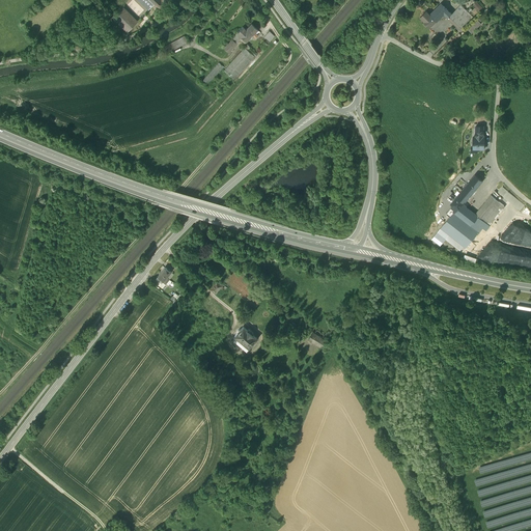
[(138,0),(148,9),(155,4),(151,0),(138,0)]
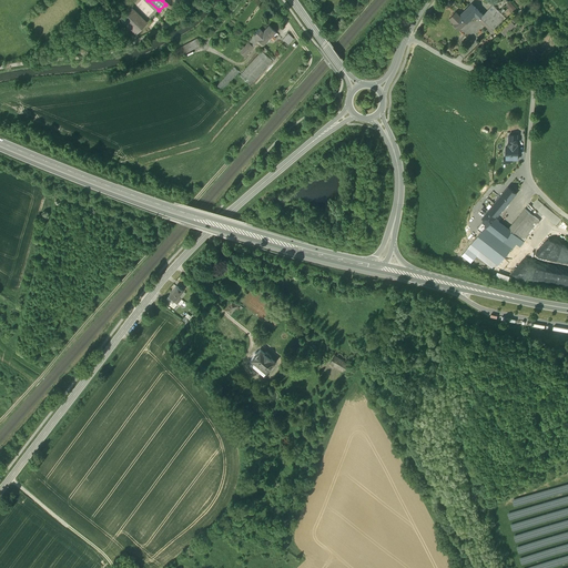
[(185,0),(162,0),(165,4),(172,11),(172,12),(185,0)]
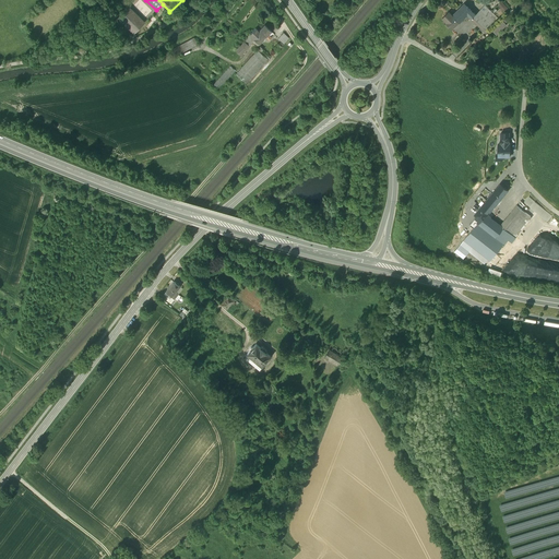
[(501,1),(497,6),(503,11),(508,7),(501,1)]
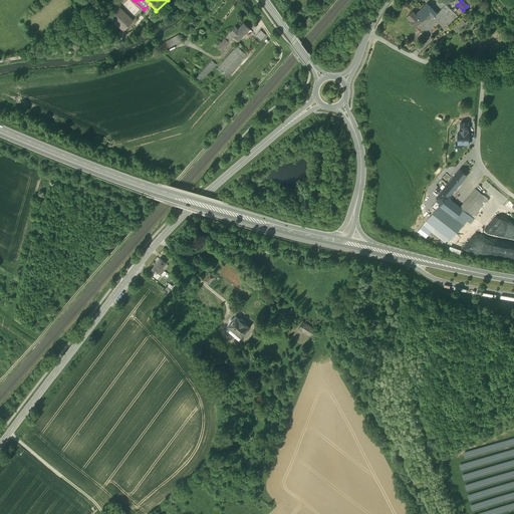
[(427,3),(417,14),(413,10),(407,16),(411,19),(410,20),(416,26),(422,20),(423,20),(430,13),(434,10),(427,3)]
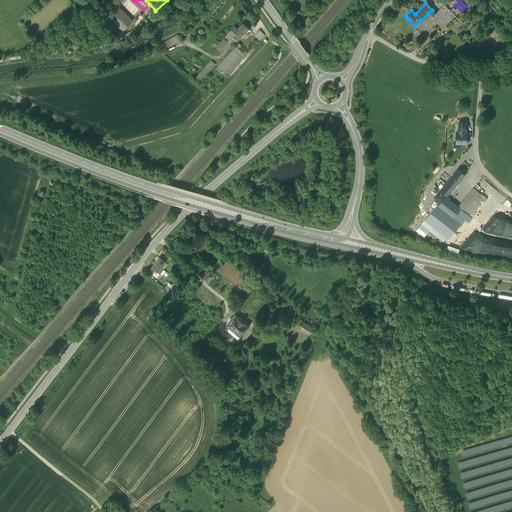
[(443,6),(436,14),(432,10),(428,13),(436,22),(437,22),(443,28),(444,27),(454,16),(443,6)]
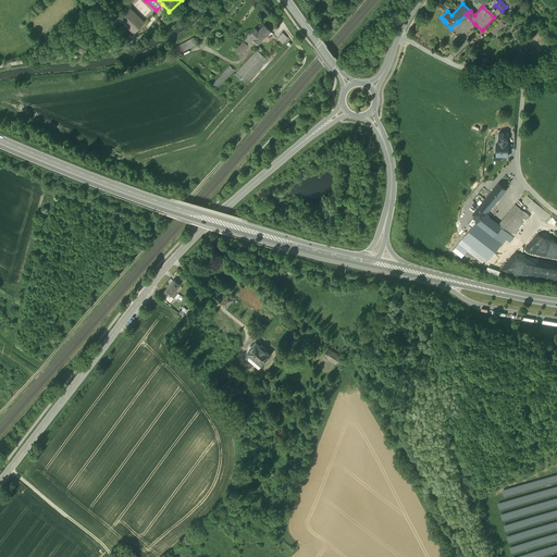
[(144,23),(128,8),(118,17),(134,33),(144,23)]
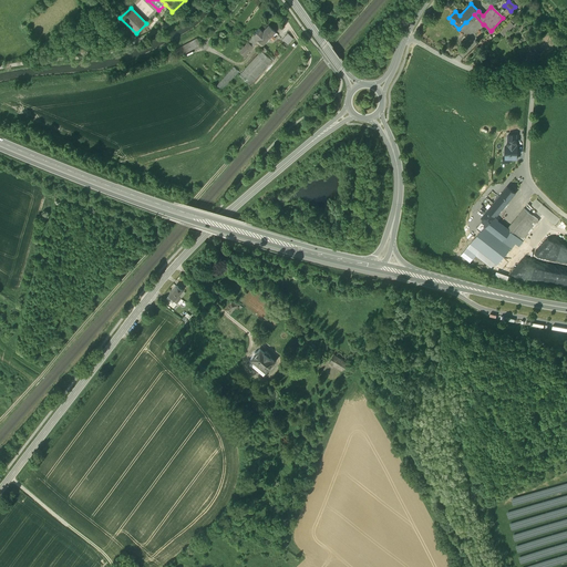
[(512,16),(497,30),(503,35),(517,20),(512,16)]
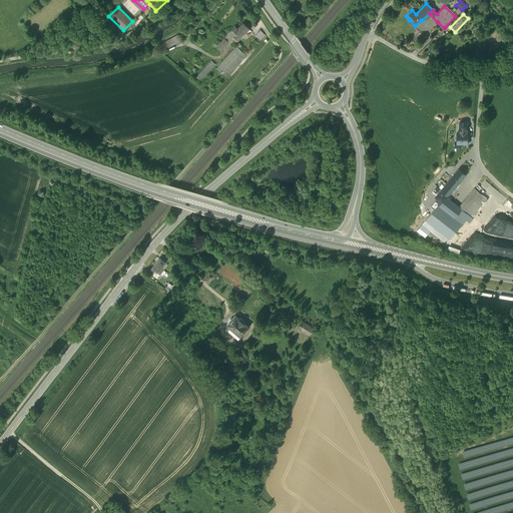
[(237,29),(234,26),(228,31),(229,31),(232,34),(231,34),(233,36),(234,37),(232,38),(236,41),(248,28),(243,23),(237,29)]
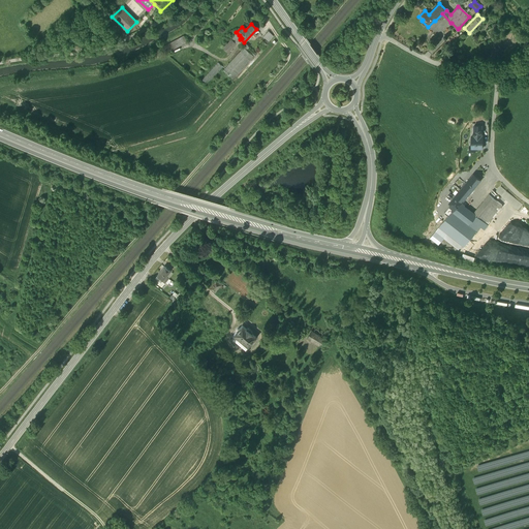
[(269,31),(263,36),(268,41),(273,35),(269,31)]
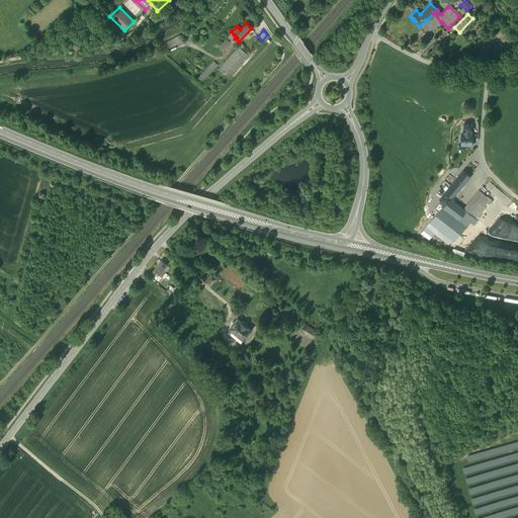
[(226,38),(218,48),(223,52),(236,36),(234,34),(235,34),(232,31),(226,38)]
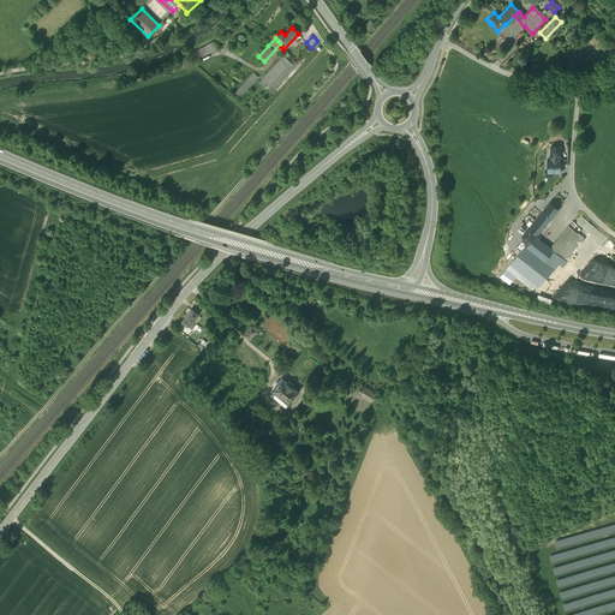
[(214,42),(190,54),(193,61),(218,49),(214,42)]
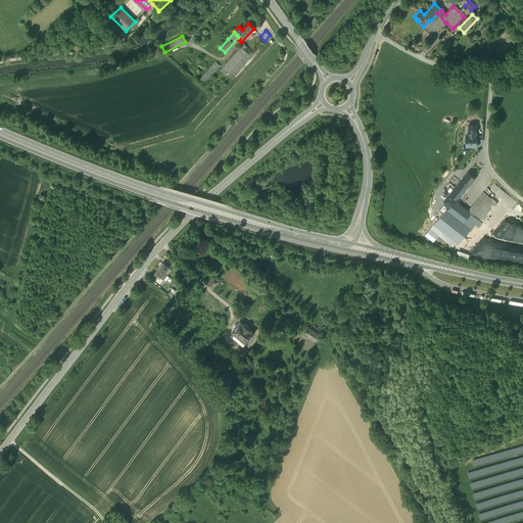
[(243,44),(221,69),(230,79),(250,55),(251,56),(253,53),(243,44)]
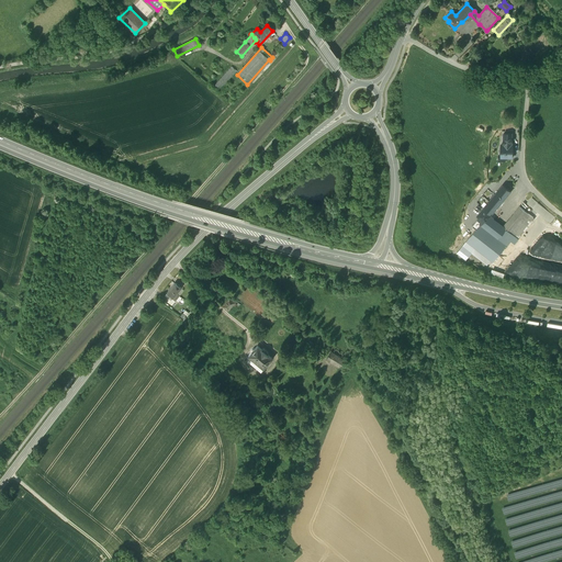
[(232,66),(212,87),(218,92),(237,71),(232,66)]
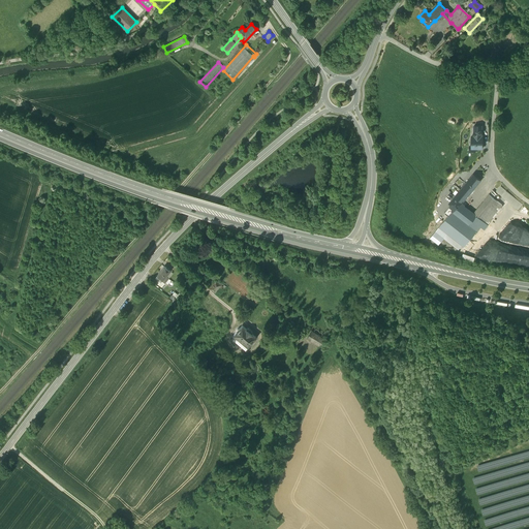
[(474,135),(472,135),(472,139),(471,141),(471,142),(472,143),(472,146),(476,146),(476,148),(483,148),(483,143),(481,143),(481,141),(483,139),(483,135),(481,135),(474,135)]
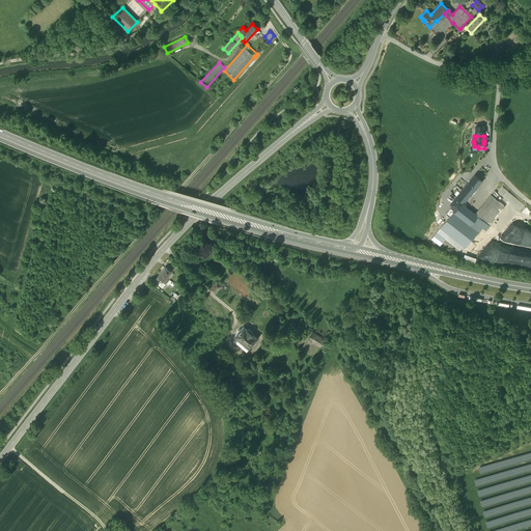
[(482,180),(475,174),(469,182),(476,188),(482,180)]
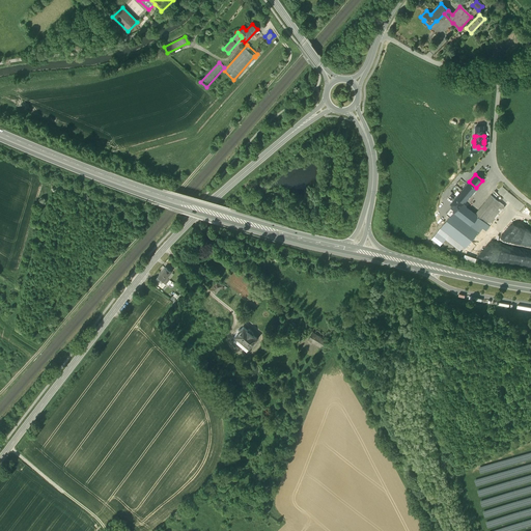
[(476,188),(469,182),(451,203),(453,204),(446,214),(450,217),(440,229),(448,235),(463,247),(465,249),(479,231),(471,225),(455,212),(463,203),(476,188)]
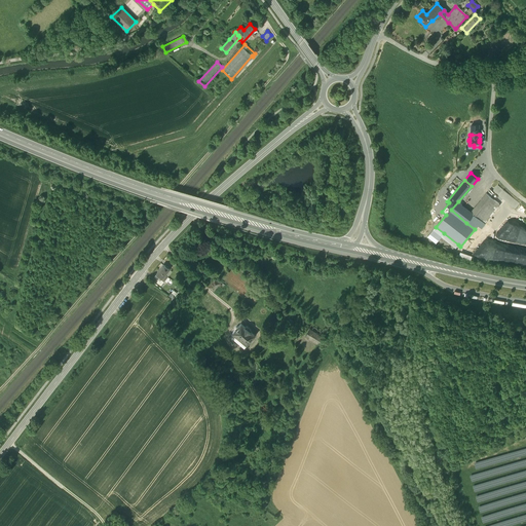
[(498,184),(493,189),(499,194),(503,189),(498,184)]
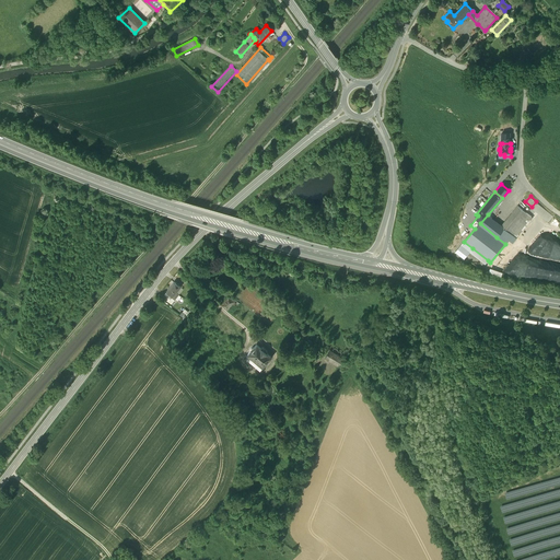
[(553,216),(539,203),(535,209),(548,221),(553,216)]
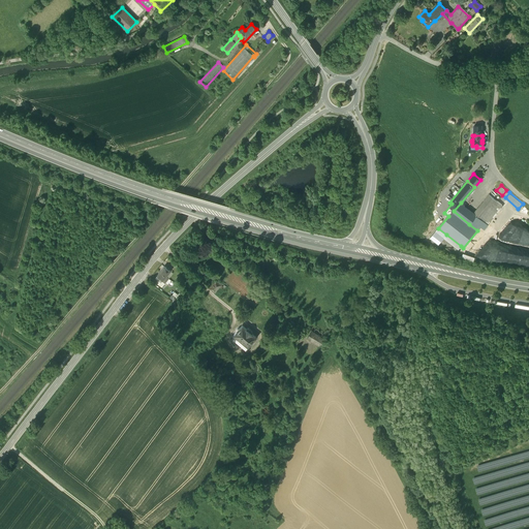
[(498,201),(489,194),(484,200),(492,208),(498,201)]
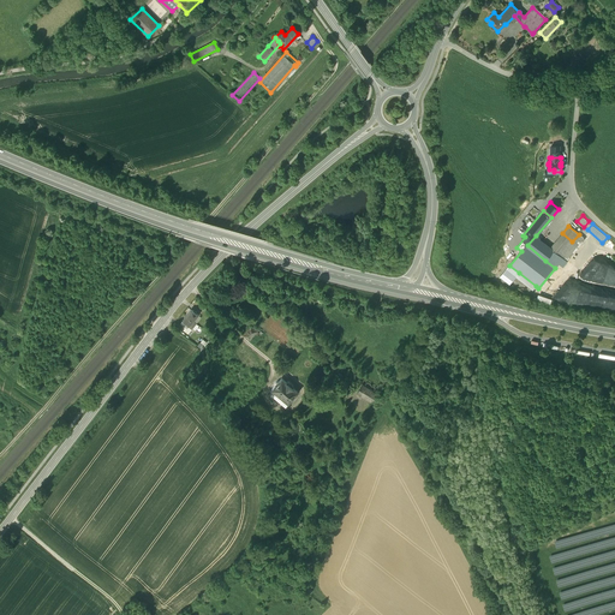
[(562,233),(550,248),(554,251),(561,256),(572,242),(562,233)]
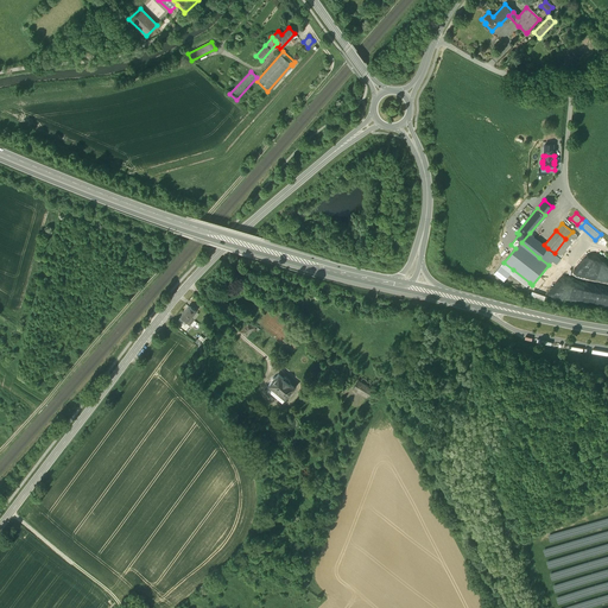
[(544,245),(530,233),(521,242),(539,258),(548,248),(544,245)]
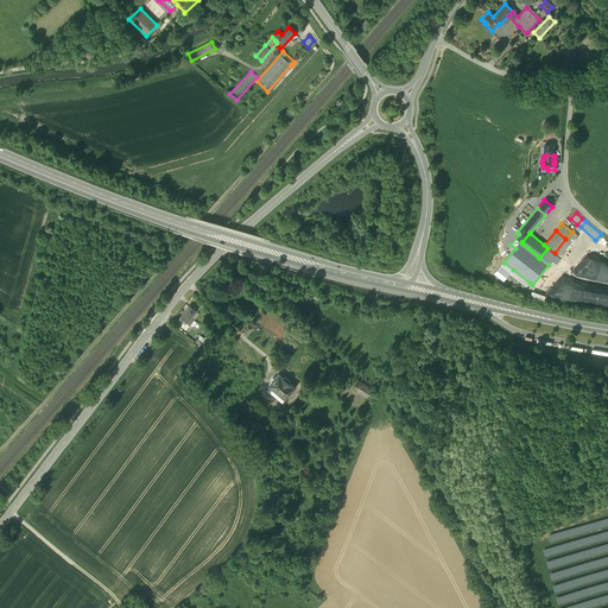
[(555,253),(548,248),(539,258),(549,265),(557,255),(555,253)]
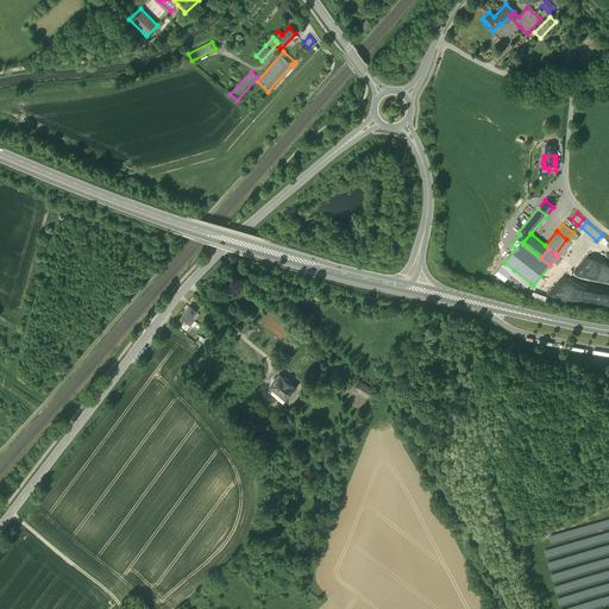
[(514,270),(504,263),(495,274),(504,282),(510,274),(514,270)]
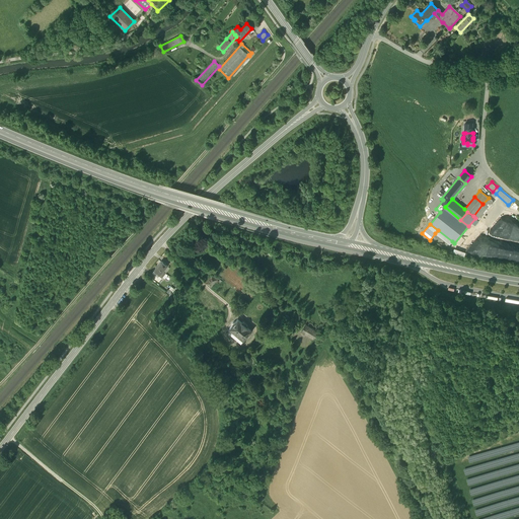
[(452,241),(438,230),(435,233),(449,244),(452,241)]
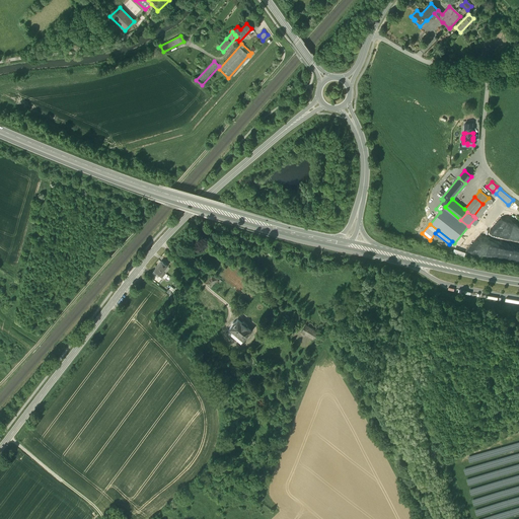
[(466,257),(468,252),(457,248),(455,252),(466,257)]
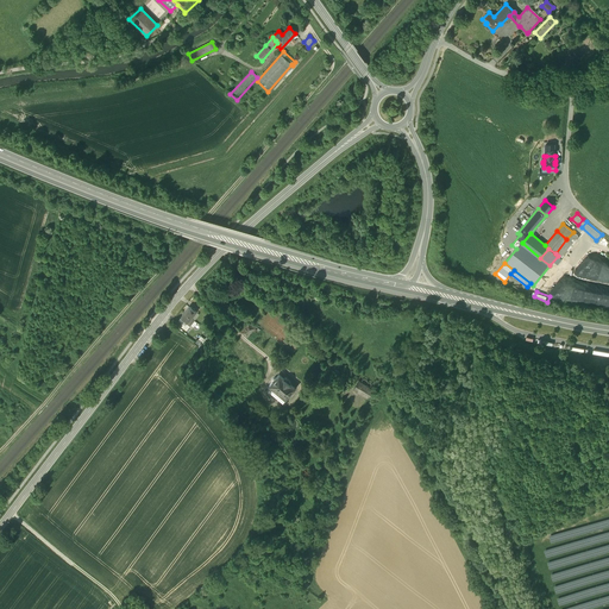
[(192,308),(189,307),(184,313),(192,319),(196,313),(194,311),(192,308)]
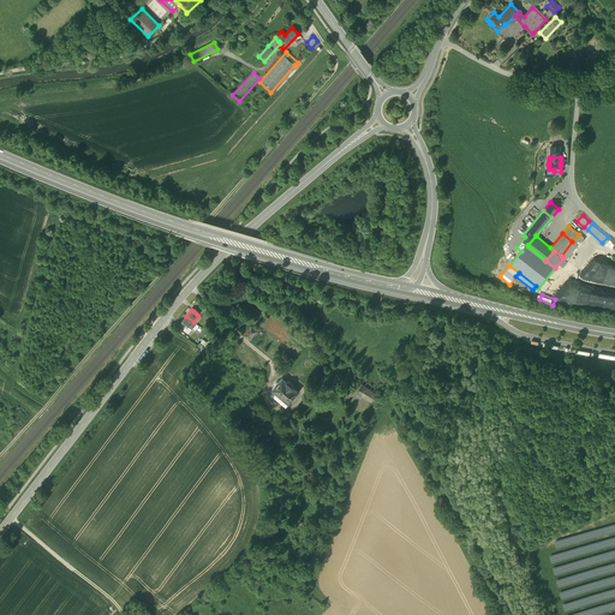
[(193,322),(186,316),(183,321),(185,323),(184,326),(184,327),(187,329),(189,327),(193,322)]
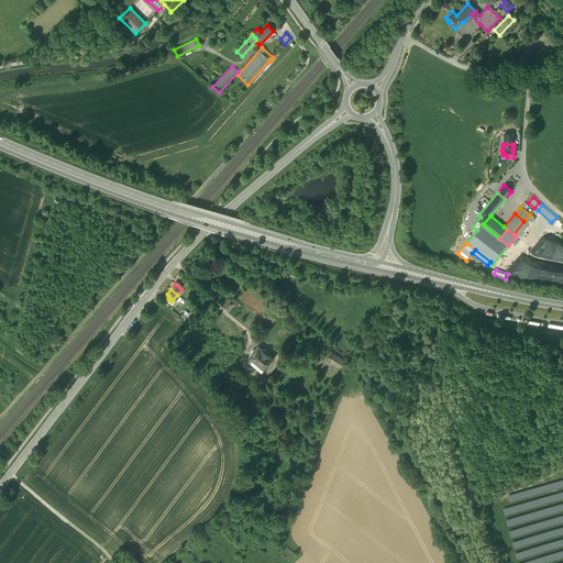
[(228,301),(227,301),(224,305),(222,308),(228,312),(236,302),(232,299),(231,300),(230,299),(228,301)]
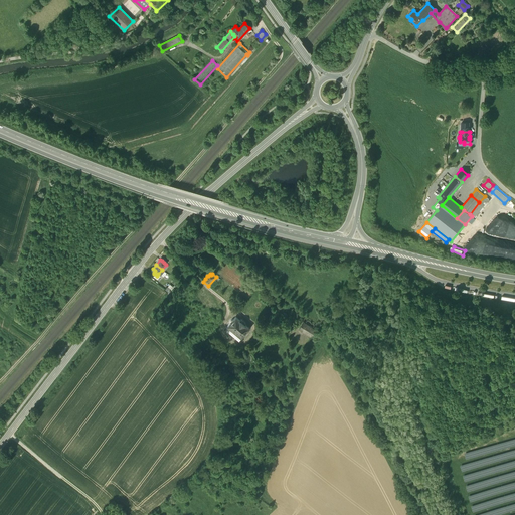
[(239,321),(235,318),(233,321),(232,321),(231,321),(230,322),(230,323),(230,324),(228,327),(231,330),(229,333),(238,341),(241,338),(242,338),(243,338),(243,337),(243,336),(243,335),(244,334),(245,334),(246,334),(247,333),(247,332),(247,331),(248,329),(245,326),(245,325),(245,324),(244,323),(243,321),(241,321),(240,321),(239,321)]
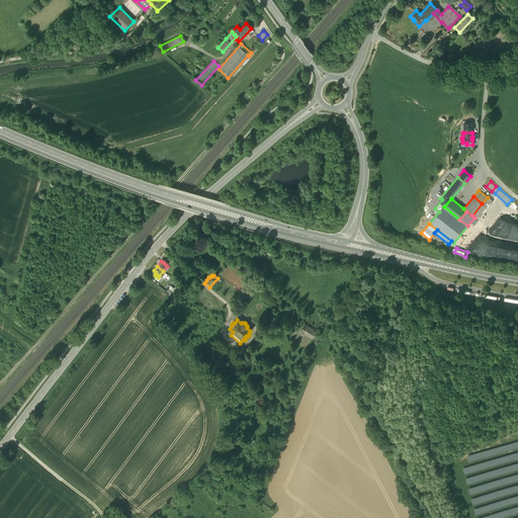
[(310,324),(308,326),(305,324),(300,331),(313,339),(317,332),(316,331),(317,329),(313,326),(312,326),(310,324)]
